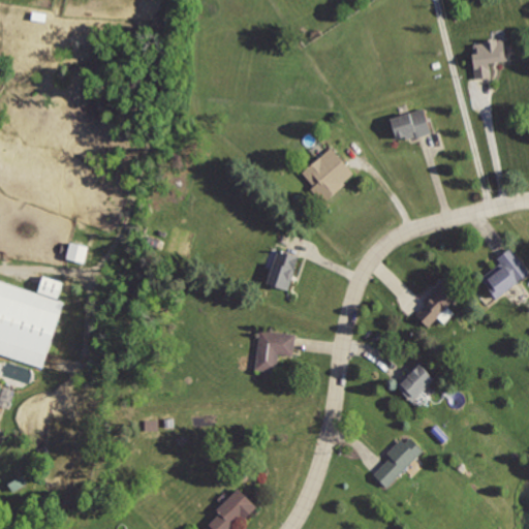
[(469,43),(476,82),(494,78),(491,68),(509,65),(503,37),(469,43)]
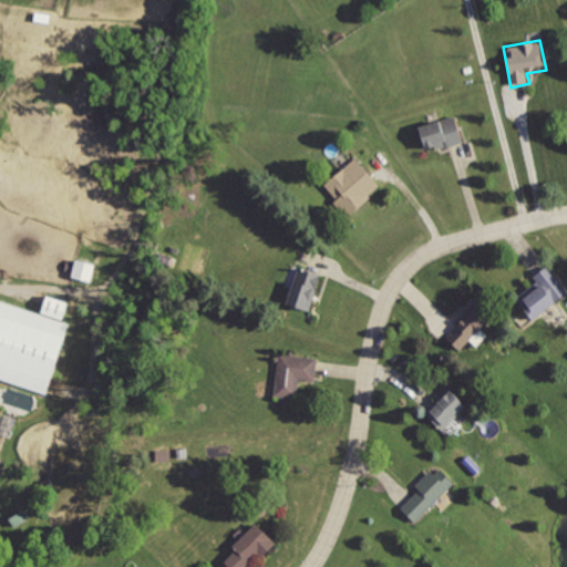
[(421,126),(429,154),(466,142),(457,115),(421,126)]
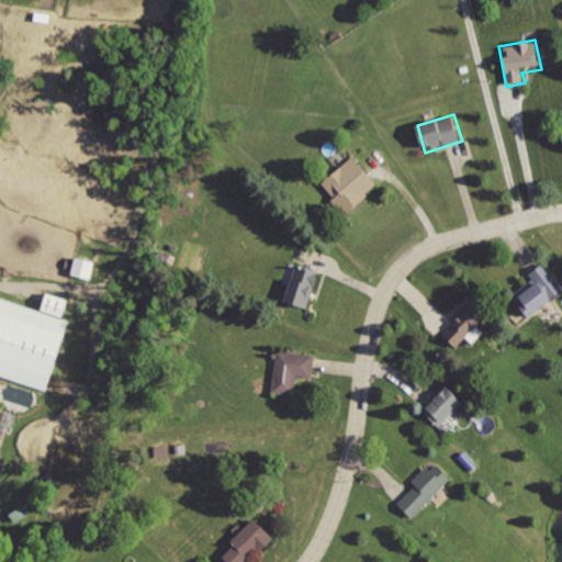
[(323,184),(334,195),(327,201),(344,218),(380,186),(352,157),(323,184)]
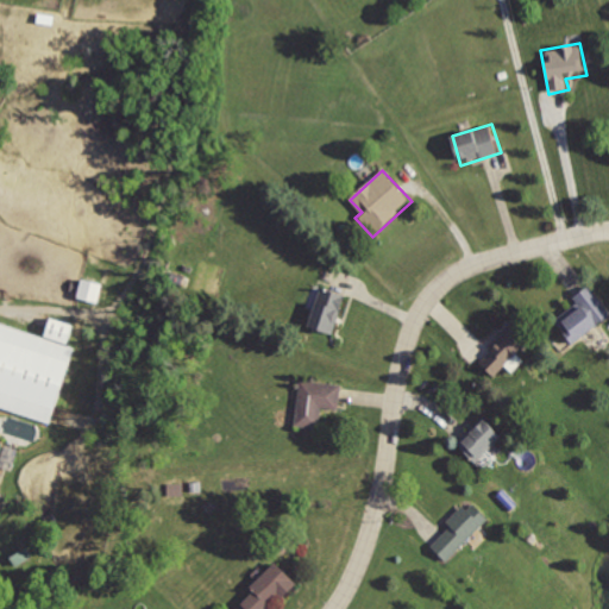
[(98,302),(102,283),(82,277),(77,296),(98,302)]
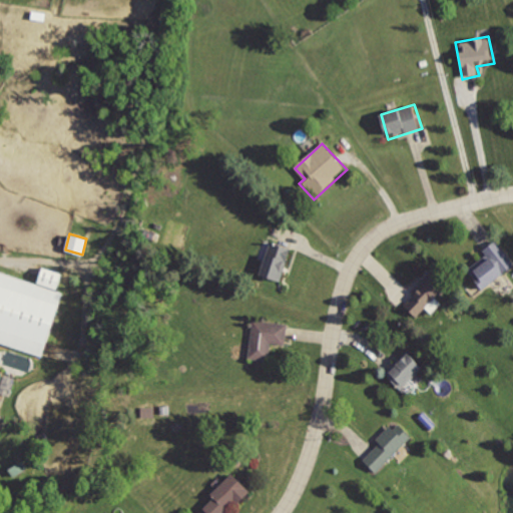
[(512,258),(497,238),(483,249),(488,253),(466,273),(481,292),(512,266),(512,258)]
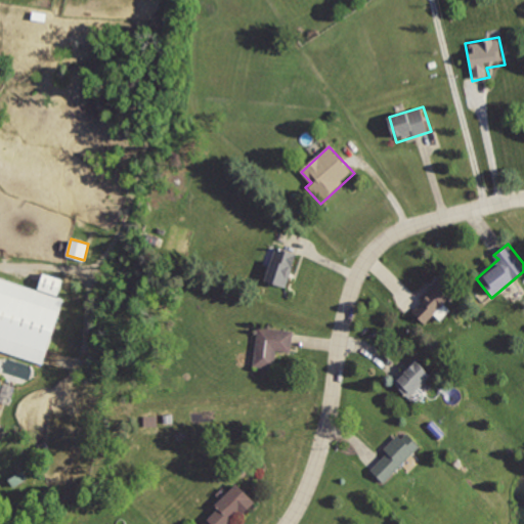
[(276,247),(266,280),(288,287),(298,253),(276,247)]
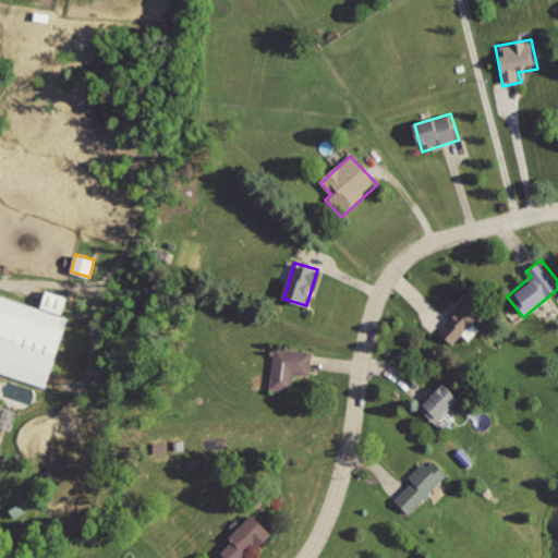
[(40,307),(61,313),(67,296),(46,290),(40,307)]
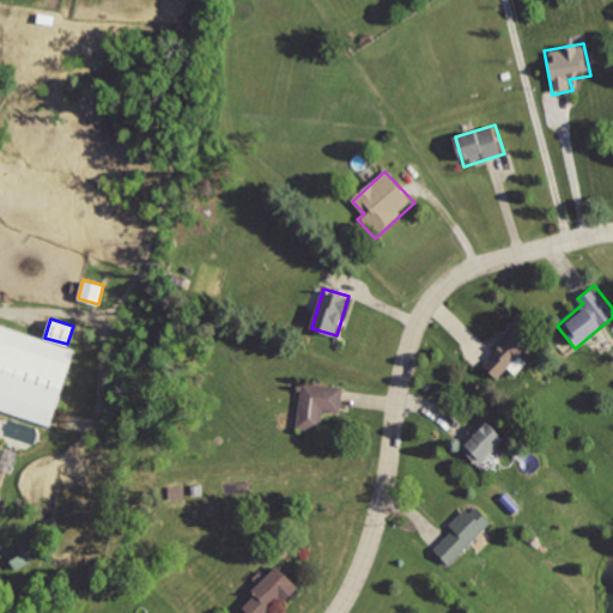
[(74,346),(0,325),(0,407),(52,423),(74,346)]
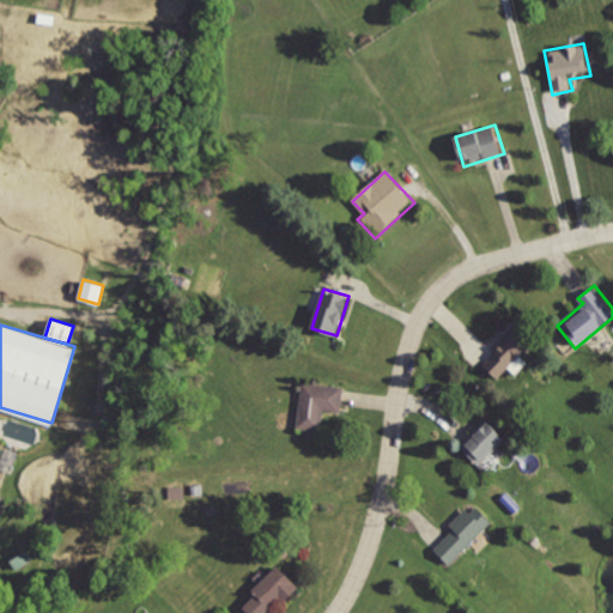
[(515,328),(497,347),(499,351),(481,365),(499,382),(533,346),(515,328)]
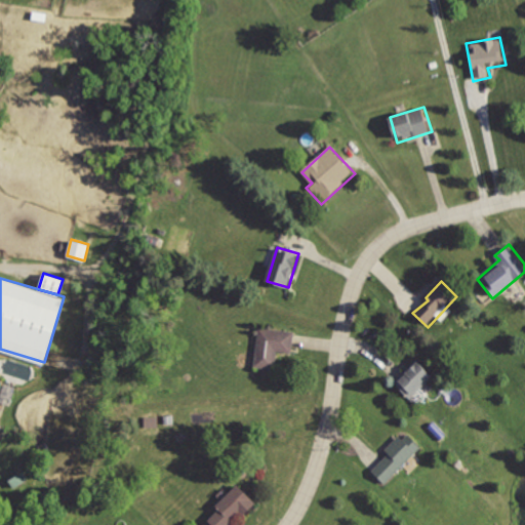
[(258,326),(256,368),(275,369),(276,353),(294,354),(295,328),(258,326)]
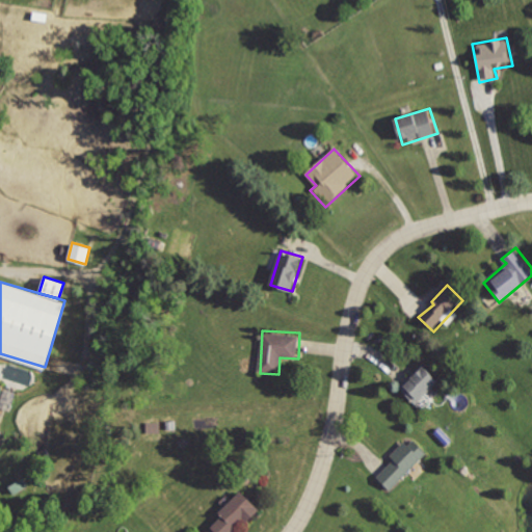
[(428,361),(396,389),(416,405),(445,380),(428,361)]
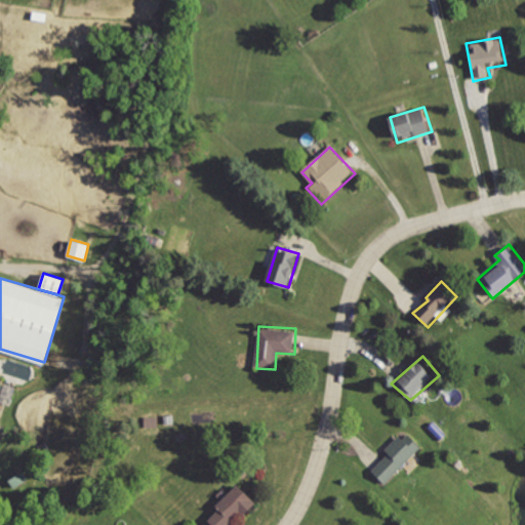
[(408,430),(387,451),(391,455),(373,472),(389,488),(428,449),(408,430)]
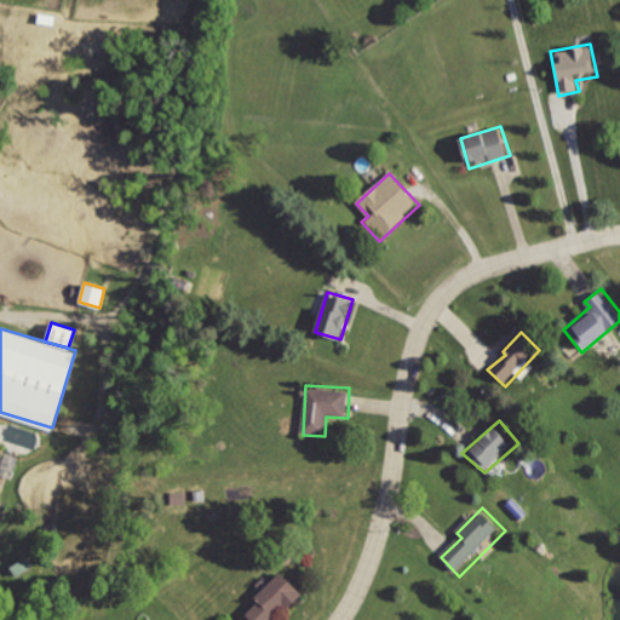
[(283,572),(254,597),(260,603),(247,615),(251,619),(276,619),(304,596),(283,572)]
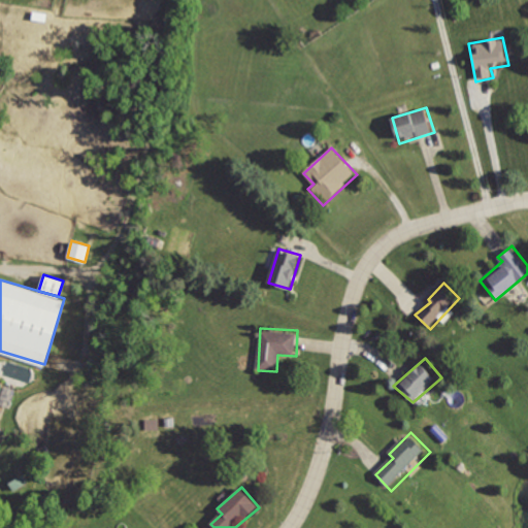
All buildings are outlined.
